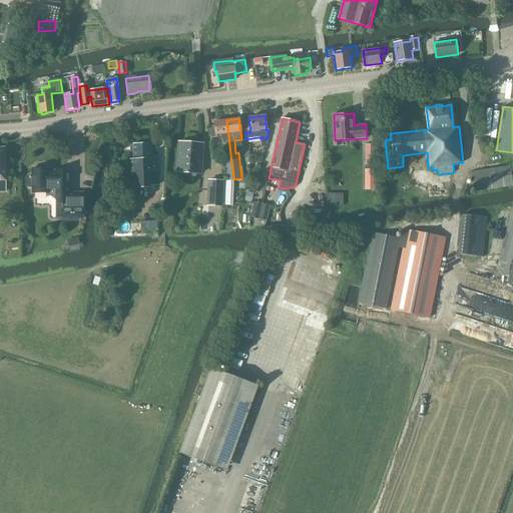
[(223,141),(226,168),(228,180),(233,179),(226,120),(214,121),(214,126),(210,126),(211,138),(216,137),(216,135),(220,134),(221,141),(223,141)]
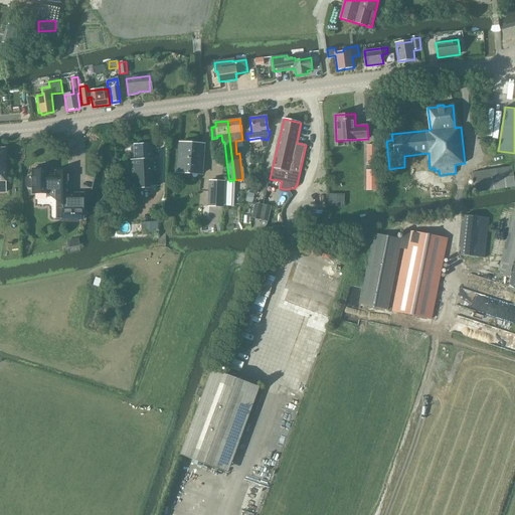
[(133,159),(127,160),(128,189),(137,189),(148,188),(148,187),(158,186),(157,159),(151,159),(151,143),(133,143),(133,146),(132,146),(132,151),(133,151),(133,159)]
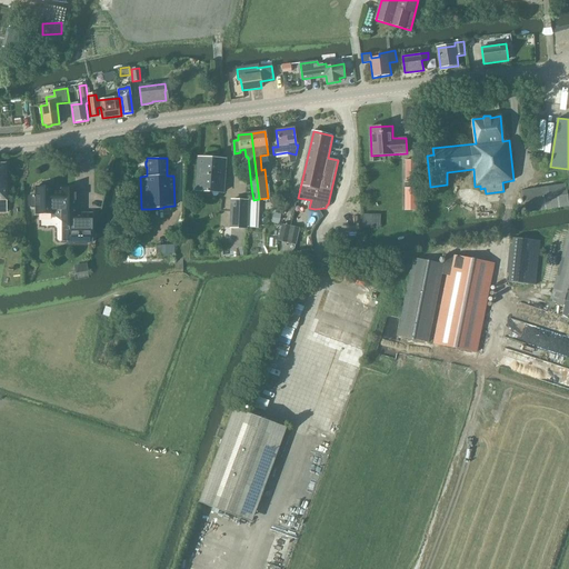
[(199,158),(197,193),(222,195),(225,159),(199,158)]
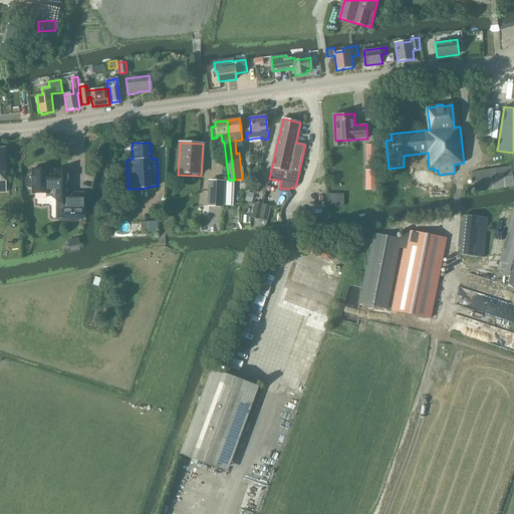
[(375,145),(365,145),(365,165),(375,165),(375,145)]
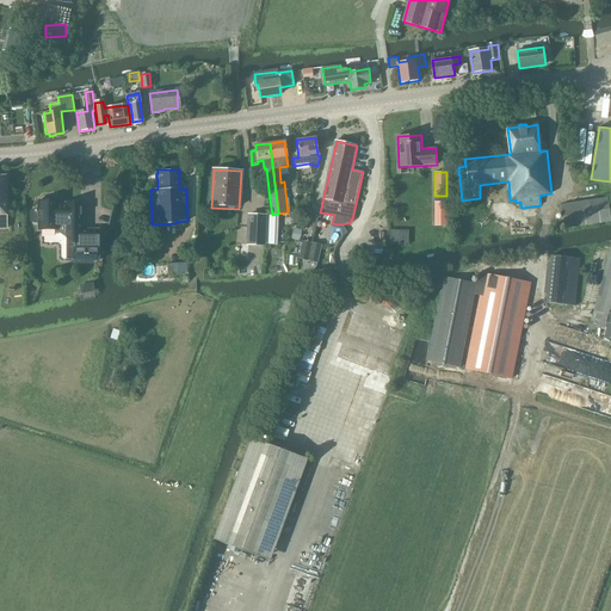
[(563,229),(610,222),(610,218),(608,197),(560,205),(563,229)]
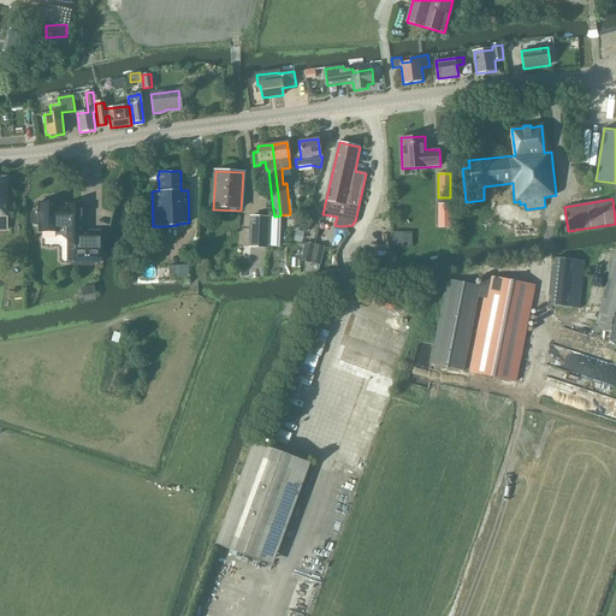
[(35,211),(33,213),(33,223),(35,225),(39,225),(39,232),(60,232),(65,236),(65,265),(100,265),(100,248),(100,232),(76,232),(76,224),(82,224),(82,205),(67,205),(67,207),(58,207),(58,202),(54,202),(53,201),(52,200),(46,200),(43,201),(43,202),(40,202),(40,211),(35,211)]
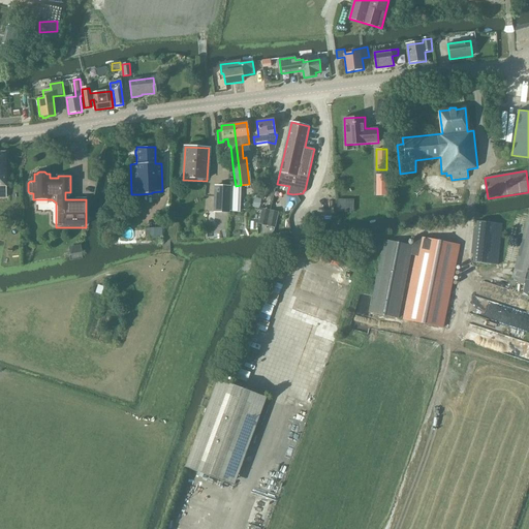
[(403,179),(404,187),(414,186),(414,178),(403,179)]
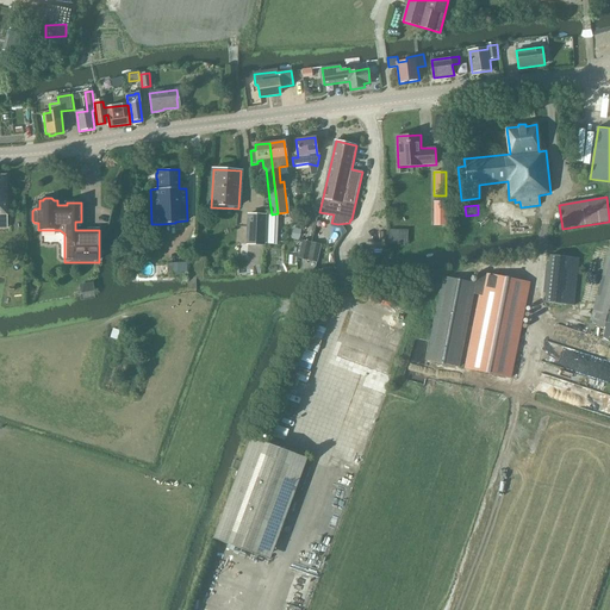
[(265,215),(249,215),(248,244),(263,244),(265,215)]
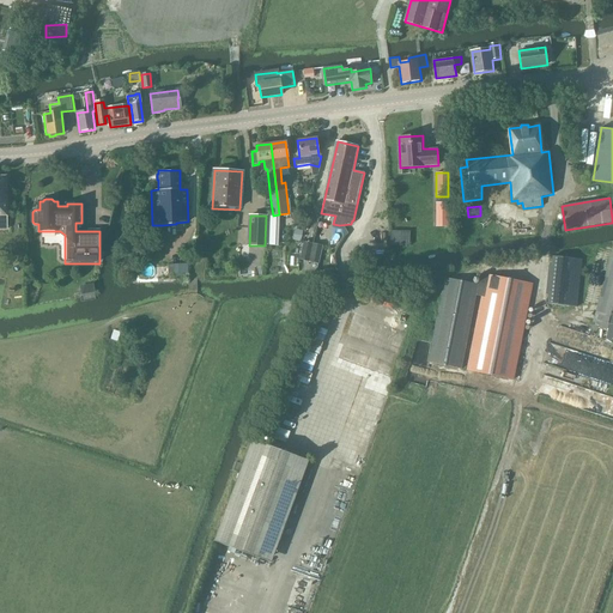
[(390,244),(410,246),(411,231),(392,230),(390,244)]
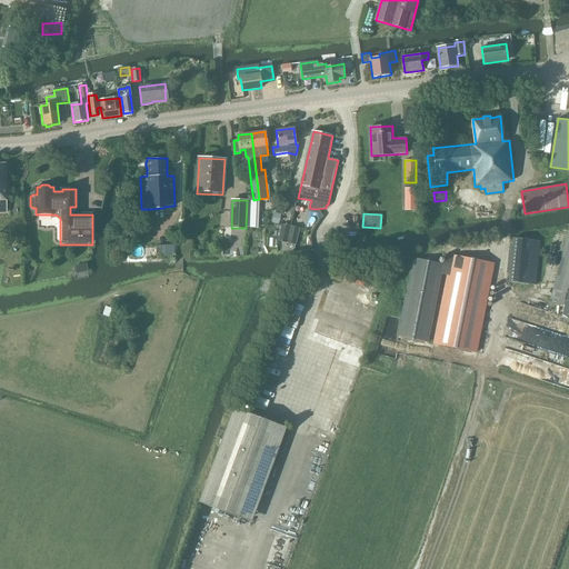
[(279,240),(297,245),(301,228),(283,223),(279,240)]
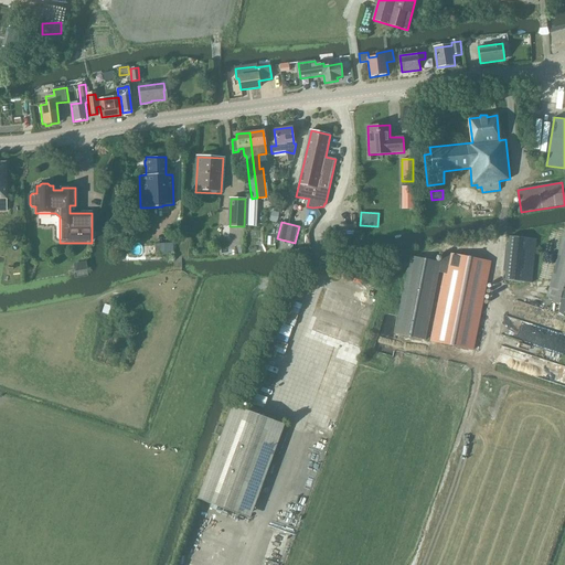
[(564,230),(545,309),(564,315),(564,230)]
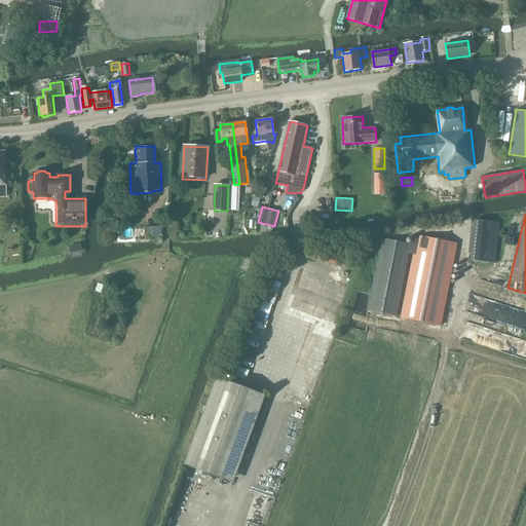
[(474,221),(470,261),(495,264),(499,223),(474,221)]
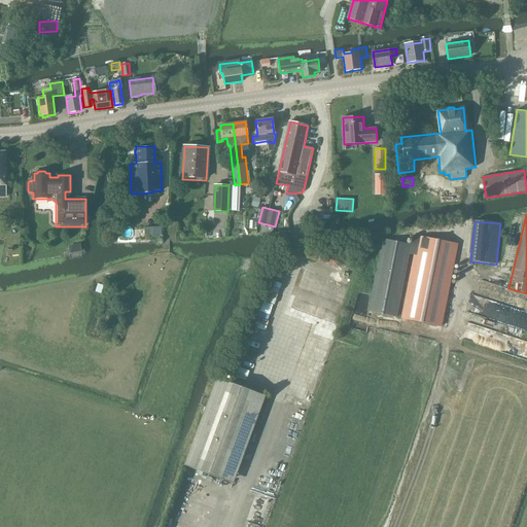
[(145,226),(145,236),(155,236),(155,225),(145,226)]
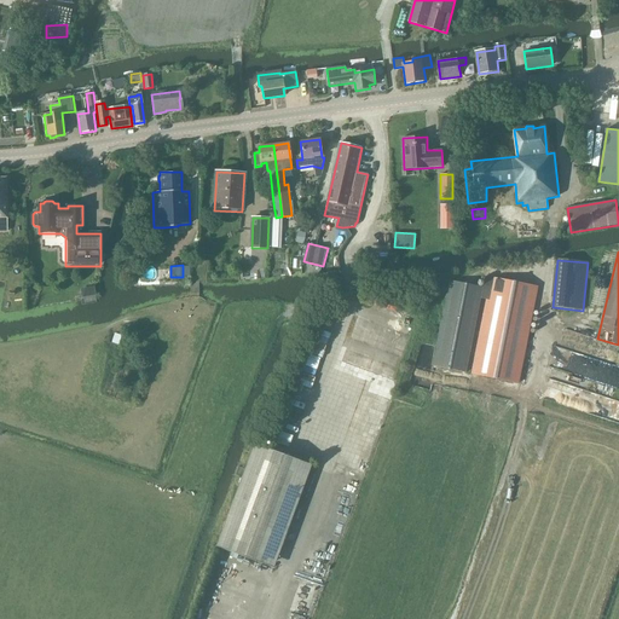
[(487,300),(473,374),(519,383),(537,287),(486,277),(481,299),(487,300)]
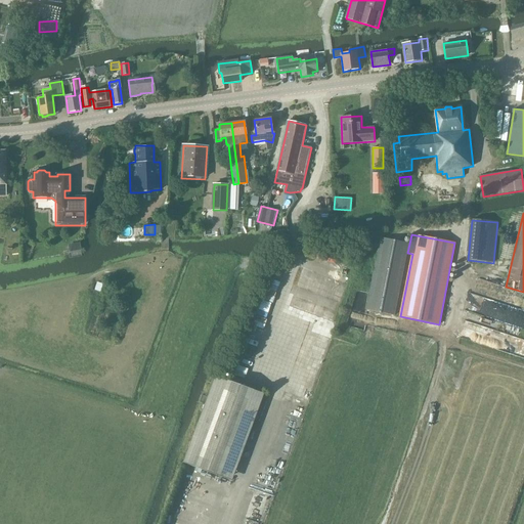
[(380,237),(365,310),(395,315),(408,244),(380,237)]
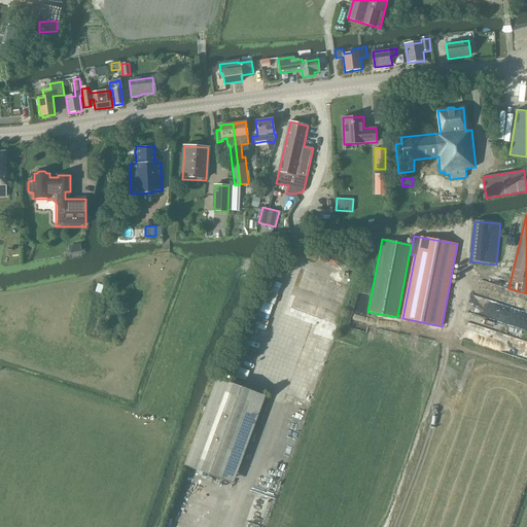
[(70,246),(68,249),(69,254),(80,252),(79,245),(70,246)]
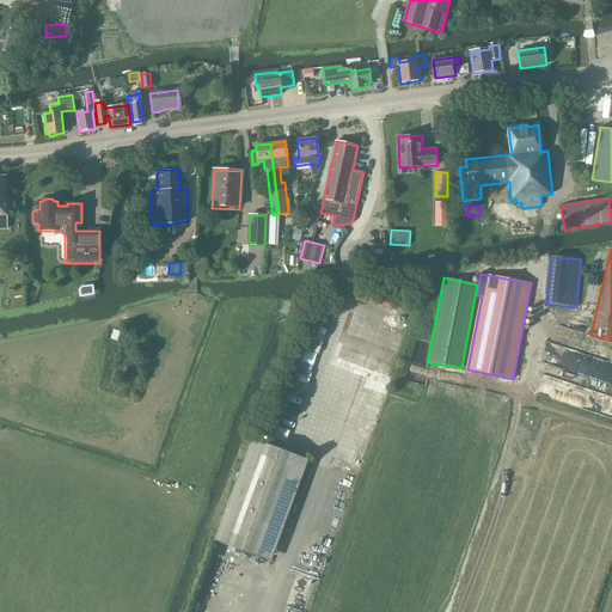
[(297,372),(308,375),(312,362),(300,359),(297,372)]
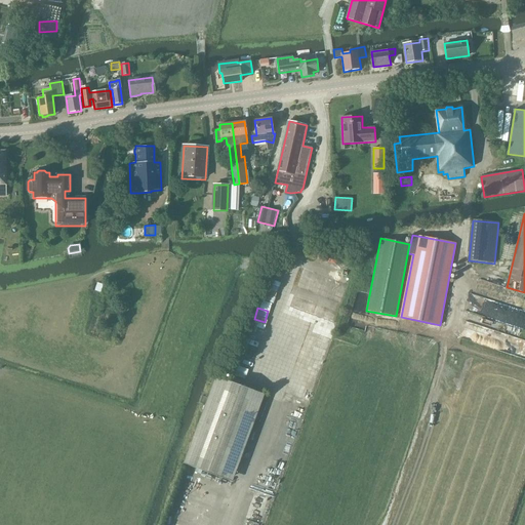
[(244,348),(254,350),(255,344),(245,341),(244,348)]
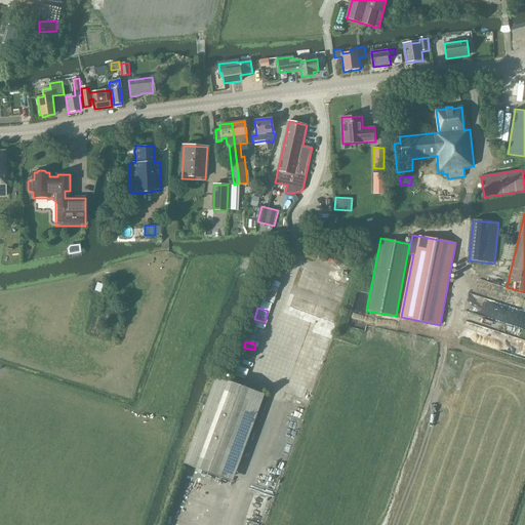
[(184,465),(233,482),(266,395),(215,377),(184,465)]
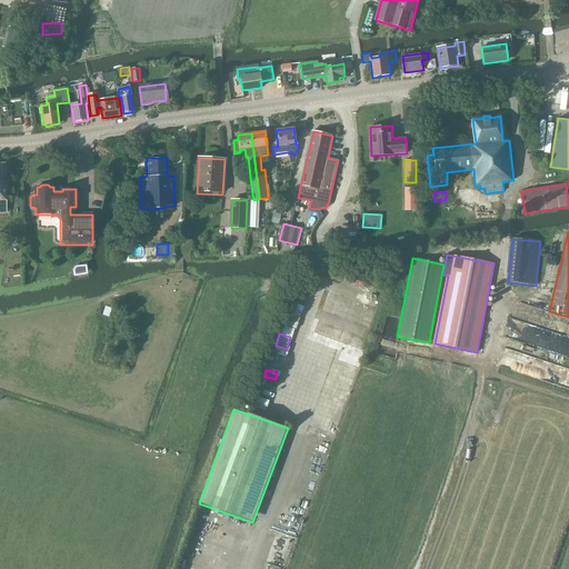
[(302,468),(298,479),(309,483),(313,472),(302,468)]
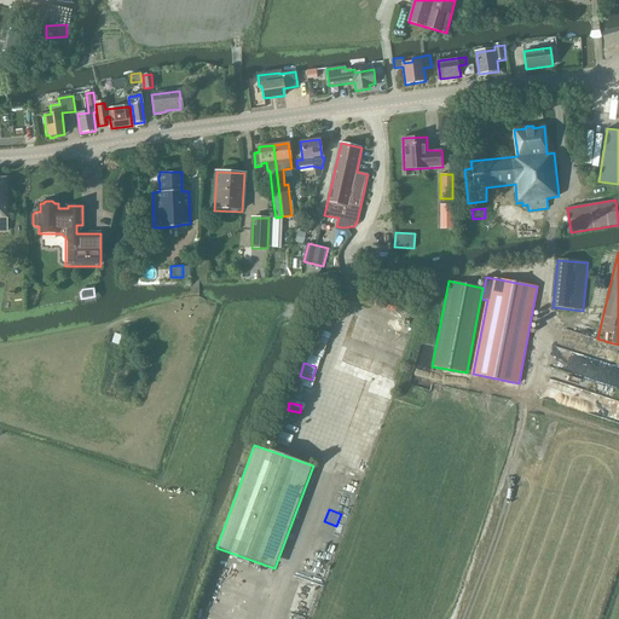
[(330,548),(333,541),(328,539),(330,532),(323,531),(322,537),(318,536),(316,543),(330,548)]
